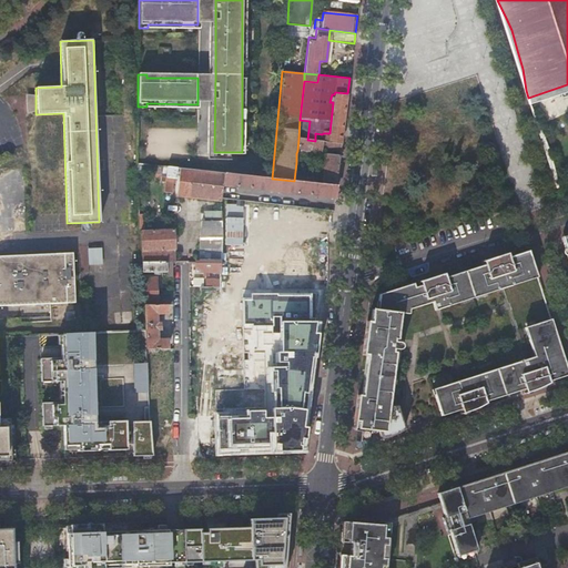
[(341,144),(347,93),(335,92),(334,94),(332,94),(330,102),(333,102),(330,133),(323,133),(322,134),(315,133),(315,141),(341,144)]
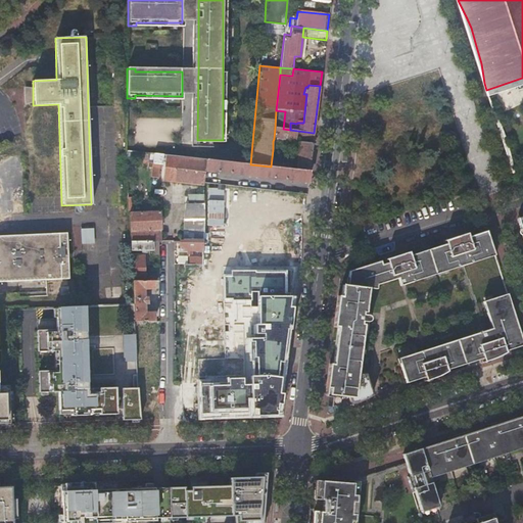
[(285,111),(276,110),(275,128),(283,129),(285,111)]
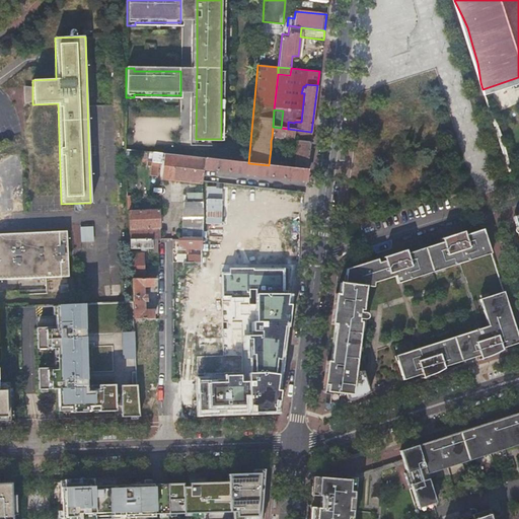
[(293,137),(310,139),(311,132),(288,129),(281,128),(273,127),(272,138),(292,141),(293,137)]
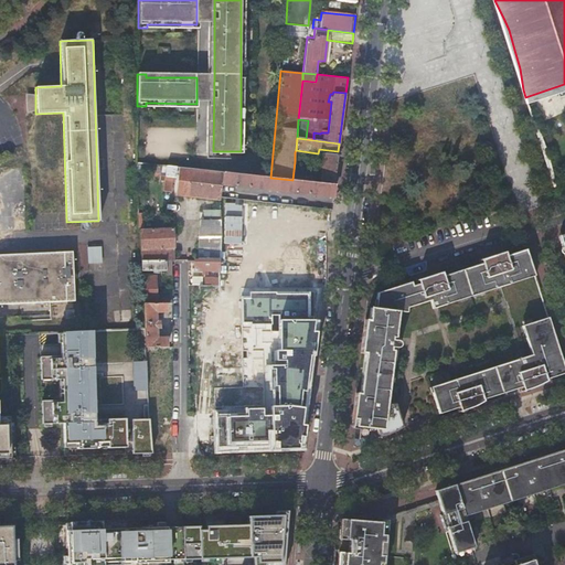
[(320,182),(334,184),(338,156),(323,153),(322,164),(320,182)]
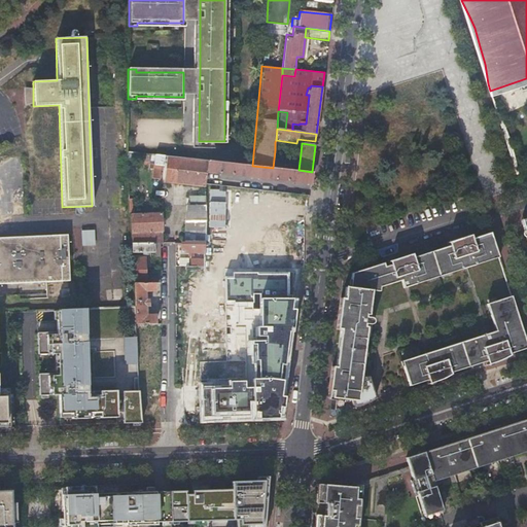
[(275,150),(273,168),(299,170),(301,153),(280,151),(275,150)]
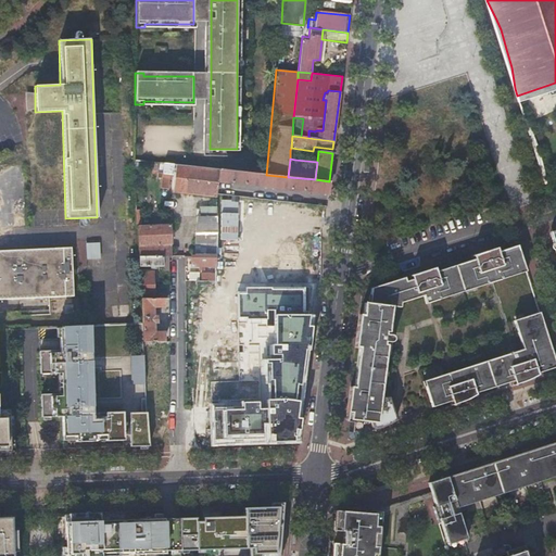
[(163,163),(135,160),(136,180),(161,182),(162,173),(163,163)]
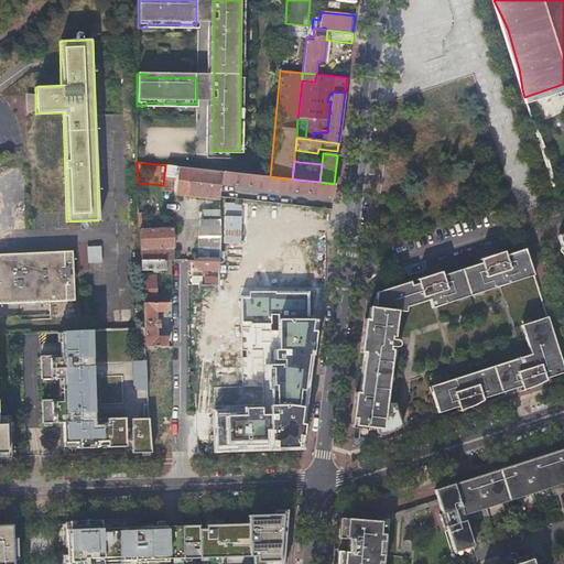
[(175,166),(165,165),(164,175),(174,176),(175,166)]
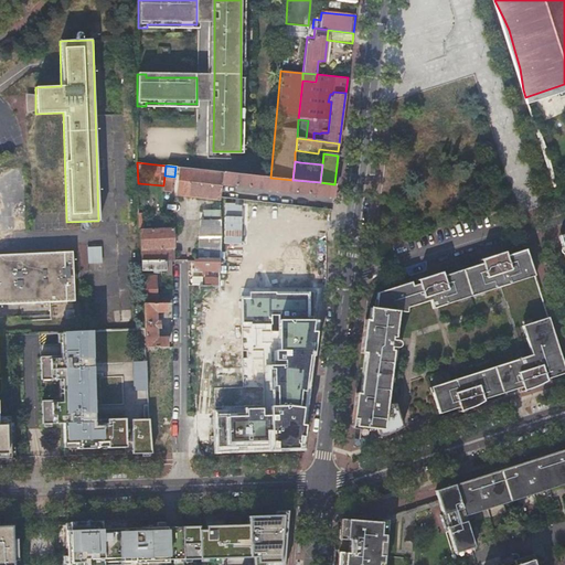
[(221,199),(221,196),(222,184),(223,172),(212,171),(179,167),(176,194),(221,199)]
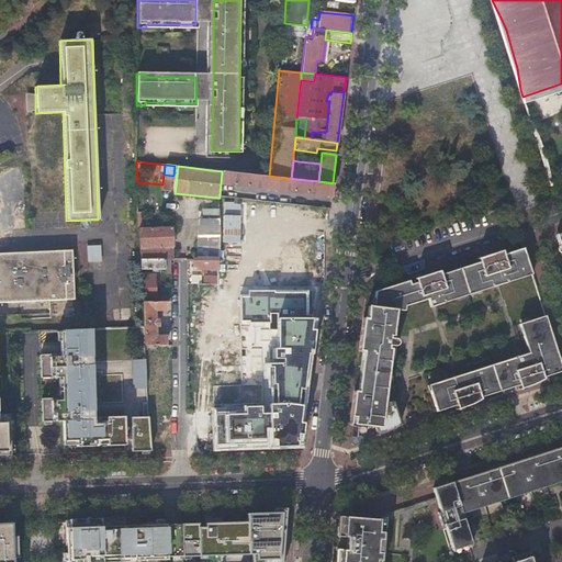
[(221,183),(330,195),(333,183),(318,181),(291,179),(269,177),(229,172),(222,171),(221,183)]
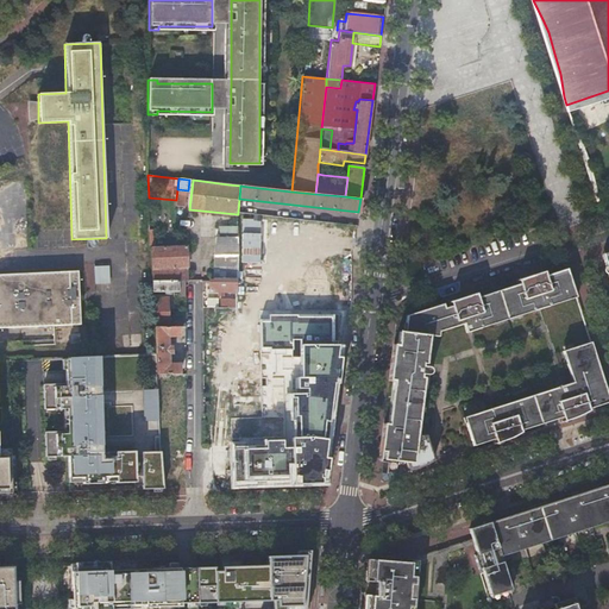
[(237,281),(271,287),(283,289),(290,290),(300,219),(238,212),(238,214),(238,226),(239,257),(238,267),(238,272),(237,281)]
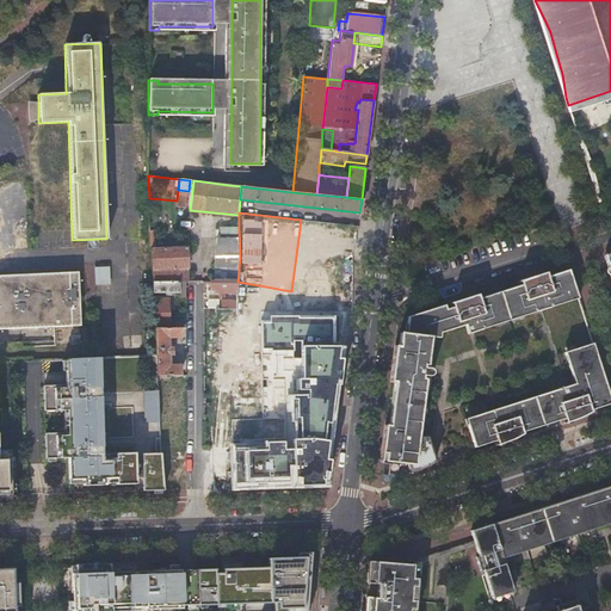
[(213,266),(239,267),(240,258),(239,227),(221,227),(221,238),(218,238),(214,254),(213,266)]
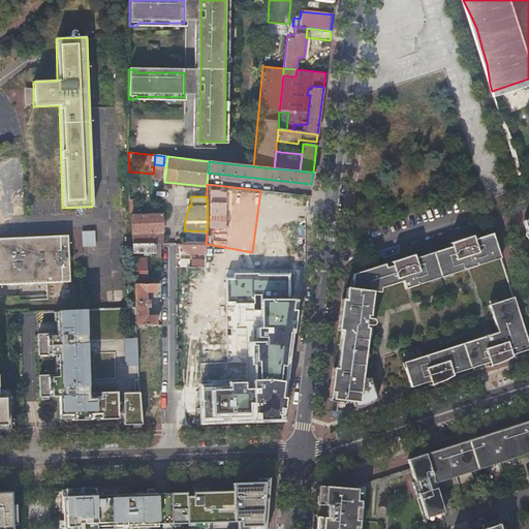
[(161,213),(130,214),(131,244),(160,243),(162,243),(161,213)]
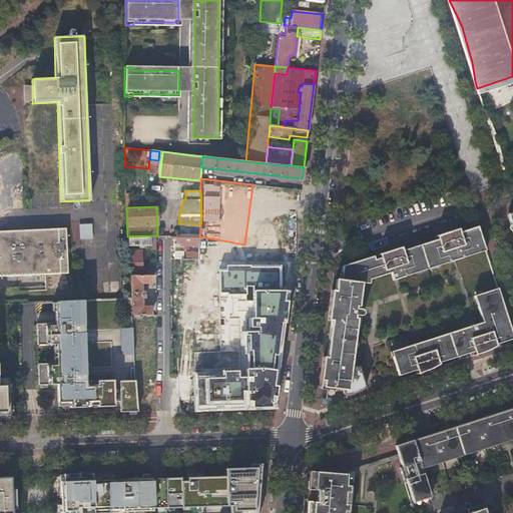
[(93,224),(80,224),(80,239),(93,239),(93,224)]
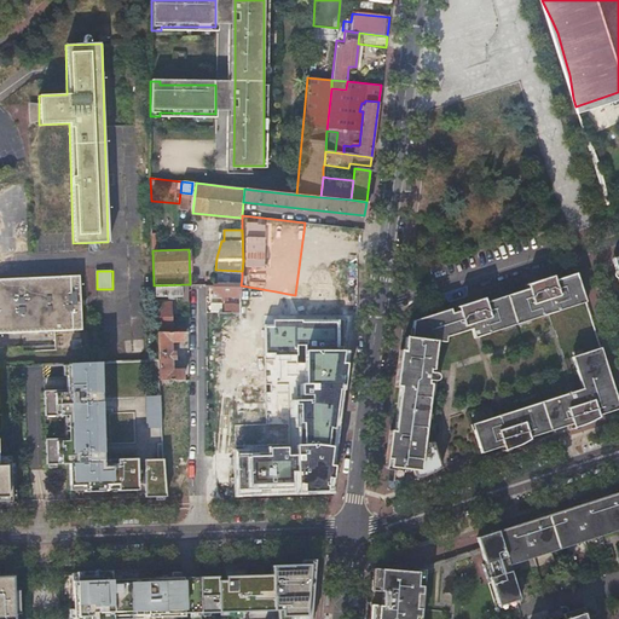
[(320,273),(317,299),(337,302),(341,277),(320,273)]
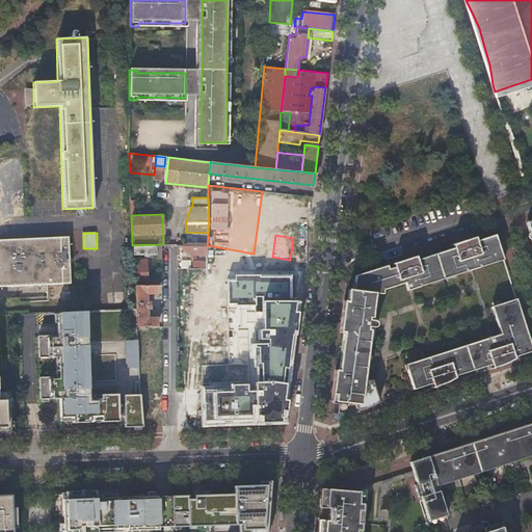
[(68,238),(0,240),(0,287),(70,285),(68,238)]
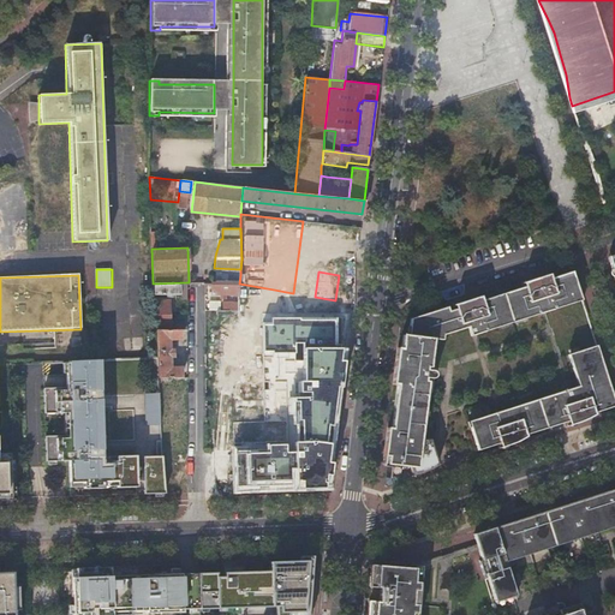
[(448,308),(410,320),(408,330),(408,339),(407,339),(405,339),(400,366),(405,368),(402,380),(400,380),(390,442),(395,445),(394,459),(390,459),(389,467),(394,469),(393,481),(413,473),(440,465),(436,455),(422,453),(430,386),(427,384),(427,381),(434,381),(435,381),(436,380),(437,377),(435,375),(428,374),(428,370),(433,370),(436,342),(446,342),(446,339),(446,333),(469,326),(470,330),(473,339),(500,329),(499,324),(512,321),(526,316),(527,321),(584,303),(575,275),(548,284),(548,287),(535,292),(533,287),(477,306),(478,310),(466,314),(464,310),(449,315),(448,308)]
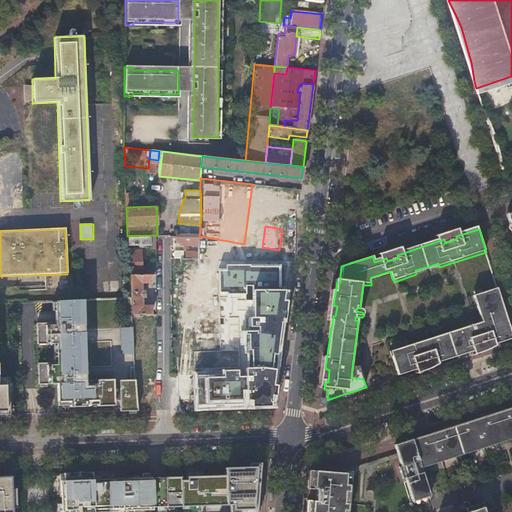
[(155,235),(127,236),(127,244),(149,244),(149,248),(155,248),(155,235)]
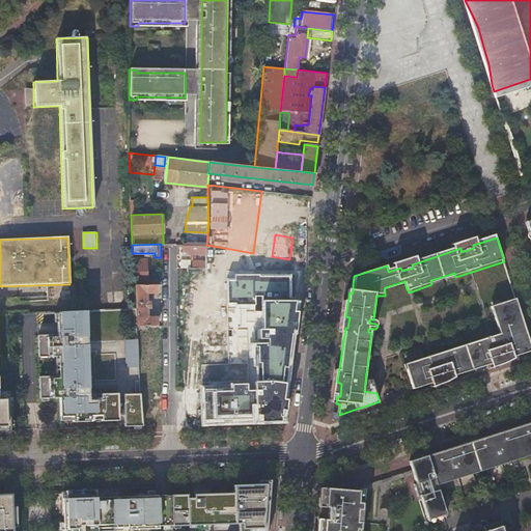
[(192,245),(183,245),(182,253),(190,254),(194,254),(200,254),(200,253),(206,253),(206,245),(192,245)]
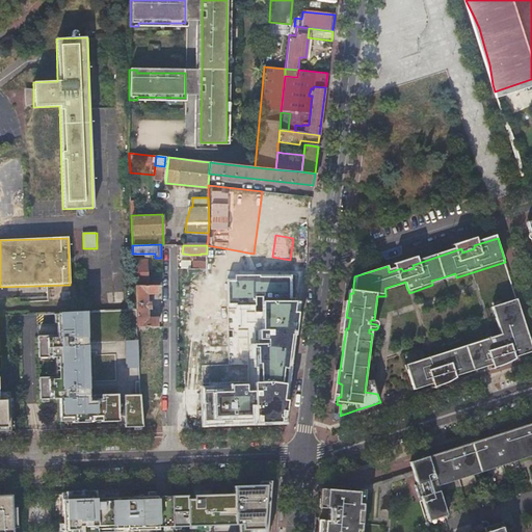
[(207,245),(207,254),(206,268),(206,274),(223,276),(224,264),(235,265),(237,250),(207,245)]
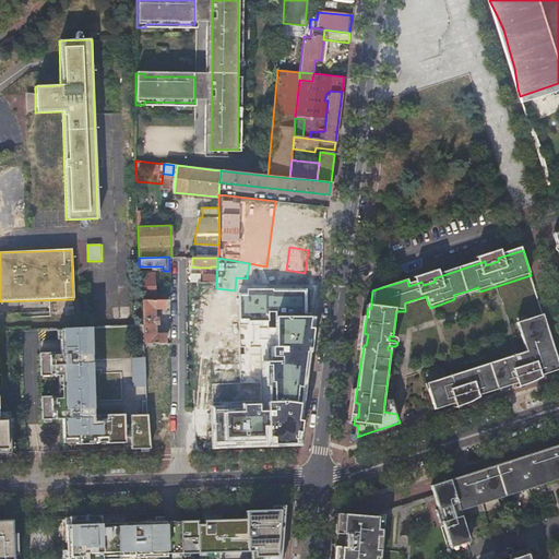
[(284,282),(317,287),(319,275),(305,273),(286,270),(284,282)]
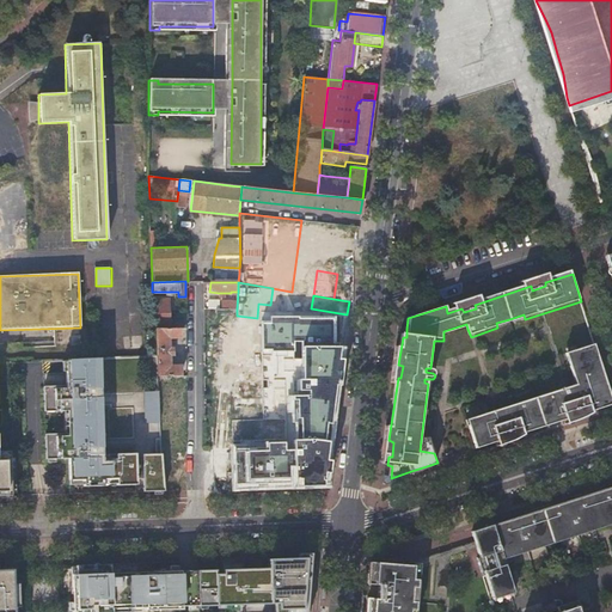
[(167,299),(153,298),(154,328),(169,328),(167,299)]
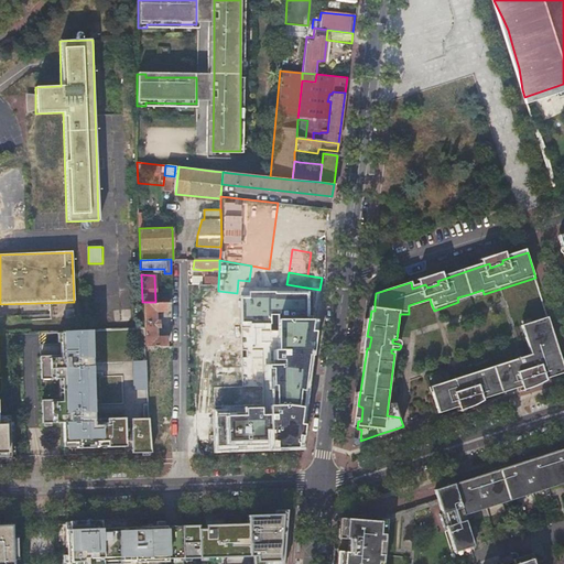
[(203,284),(203,275),(192,277),(192,285),(203,284)]
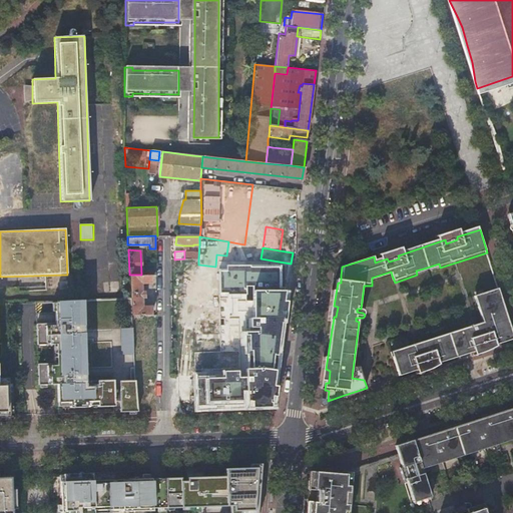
[(216,254),(215,267),(226,268),(228,257),(226,255),(216,254)]
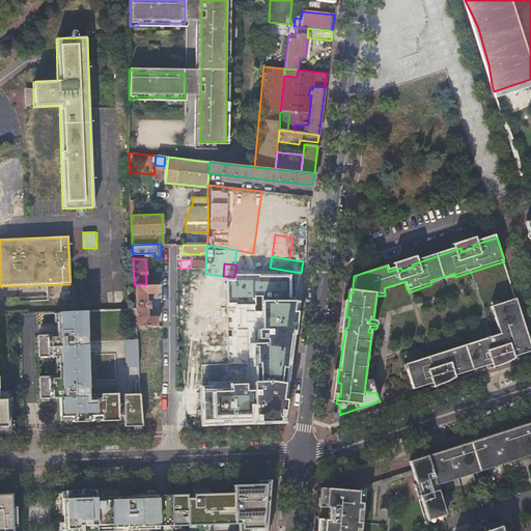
[(354,275),(354,276),(387,266),(386,264),(354,275)]
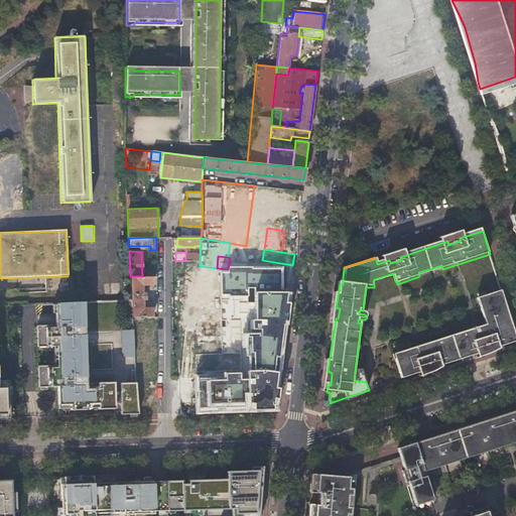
[(374,279),(374,284),(394,277),(393,273),(374,279)]
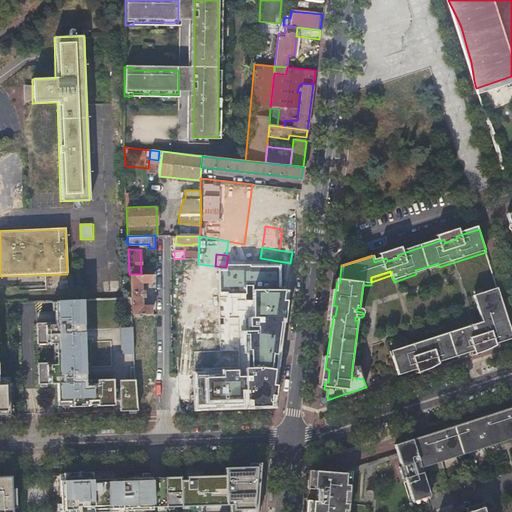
[(141,274),(129,274),(131,297),(131,314),(150,314),(150,306),(142,306),(141,300),(144,300),(144,288),(141,288),(141,280),(155,279),(155,273),(143,274),(141,274)]
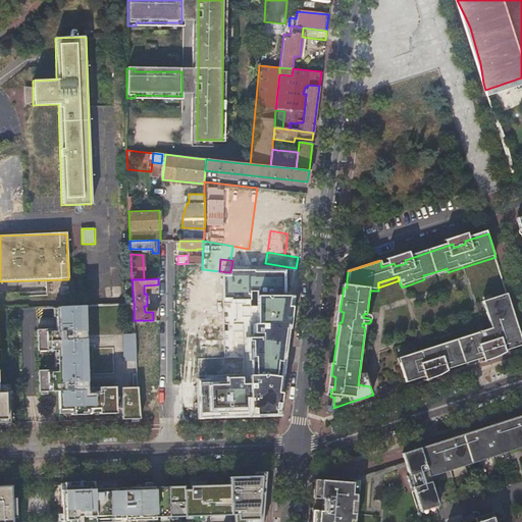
[(61,286),(61,296),(70,296),(70,285),(61,286)]
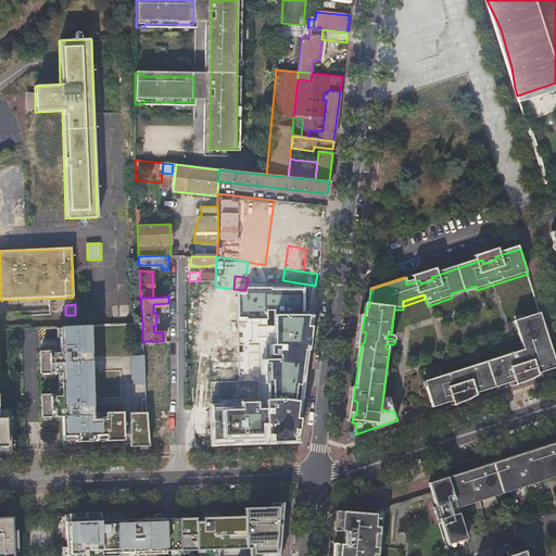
[(245,306),(243,329),(254,331),(256,318),(258,318),(261,310),(245,306)]
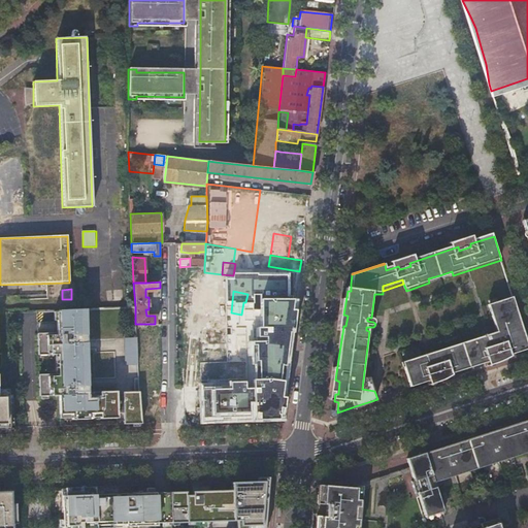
[(491,315),(496,328),(499,327),(501,332),(497,334),(416,360),(418,365),(406,369),(413,389),(437,381),(435,377),(447,373),(448,377),(471,369),(470,366),(475,364),(475,362),(488,358),(490,363),(497,361),(496,358),(506,355),(508,357),(527,351),(527,341),(515,299),(498,303),(493,305),(495,312),(491,315)]
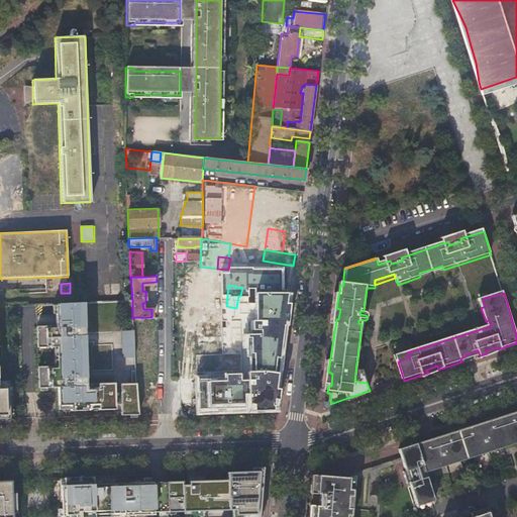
[(242,305),(241,309),(245,309),(261,311),(262,303),(247,301),(246,306),(242,305)]
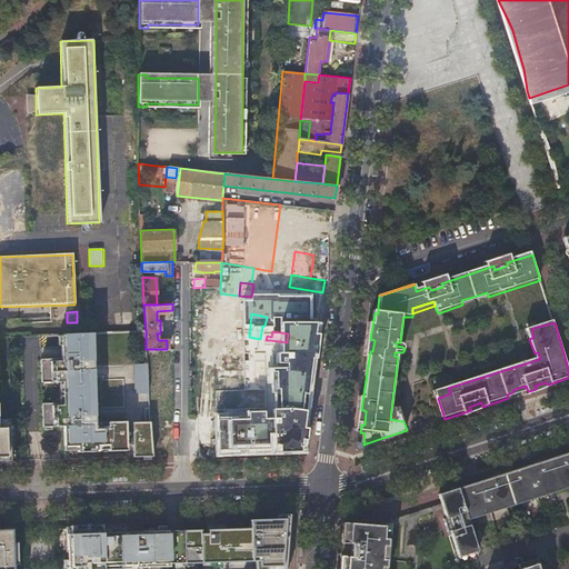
[(132,457),(152,456),(149,422),(131,422),(125,422),(125,421),(95,422),(91,333),(63,335),(63,346),(60,346),(60,359),(40,359),(40,381),(61,381),(61,402),(40,403),(41,427),(62,426),(63,446),(77,446),(77,451),(95,451),(95,445),(107,445),(107,451),(126,450),(126,445),(132,445),(132,457)]
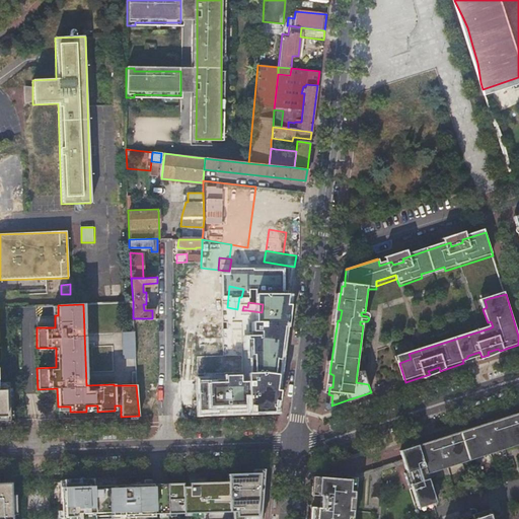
[(278,315),(288,316),(289,308),(263,304),(262,312),(278,315)]
